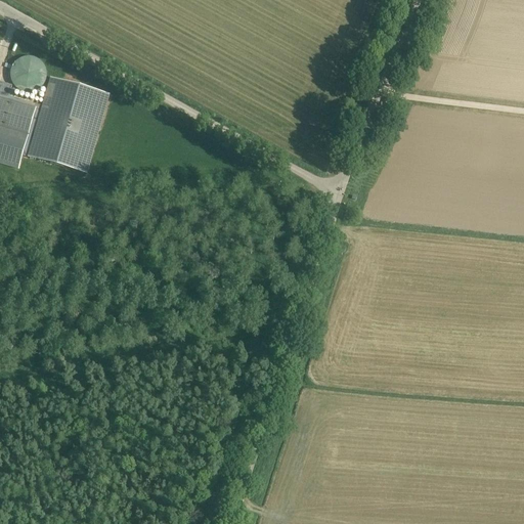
[(10,74),(10,76),(10,77),(10,79),(10,81),(11,82),(11,84),(12,85),(13,86),(14,88),(15,89),(17,90),(18,91),(19,92),(22,92),(23,93),(25,93),(27,93),(28,93),(30,93),(32,93),(33,93),(35,92),(36,92),(38,91),(39,90),(40,89),(41,88),(42,86),(43,85),(44,84),(45,82),(45,81),(46,79),(46,77),(46,76),(46,74),(46,72),(45,71),(45,69),(44,68),(43,66),(42,64),(41,63),(40,62),(39,61),(38,60),(36,59),(35,58),(33,58),(32,57),(30,57),(28,57),(27,57),(25,57),(23,58),(22,58),(19,59),(18,60),(17,61),(15,62),(14,63),(13,64),(12,66),(11,68),(11,69),(10,71),(10,72),(10,74)]
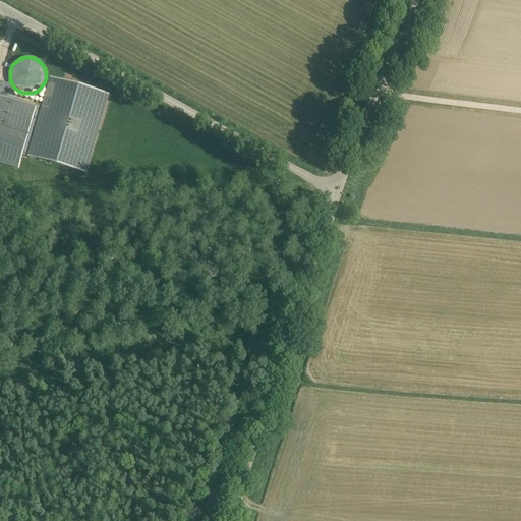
[(39,121),(35,135),(29,157),(87,173),(109,95),(51,78),(39,121)]
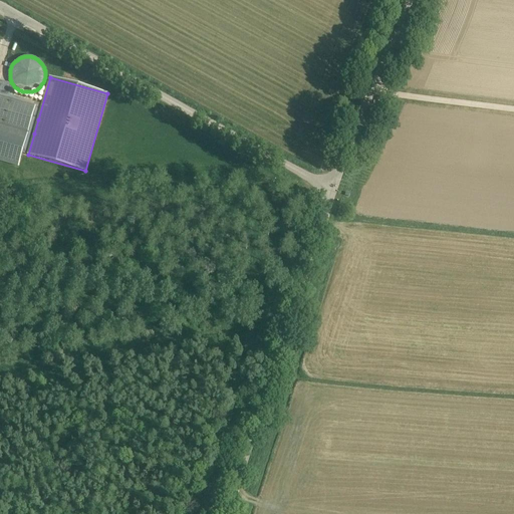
[(0,94),(36,105),(32,117),(38,119),(42,104),(9,95),(12,84),(0,80),(0,94)]
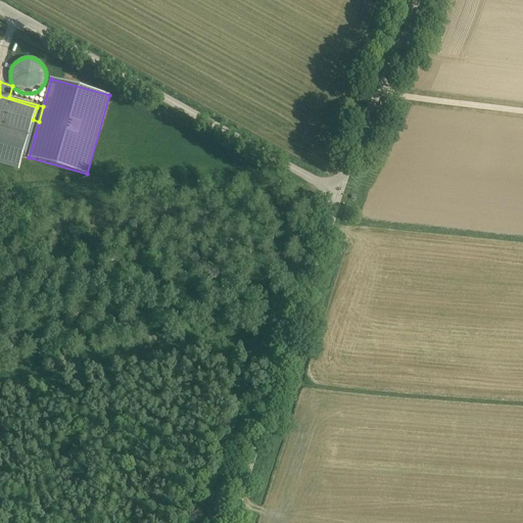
[(0,96),(0,126),(29,134),(33,120),(37,107),(0,96)]
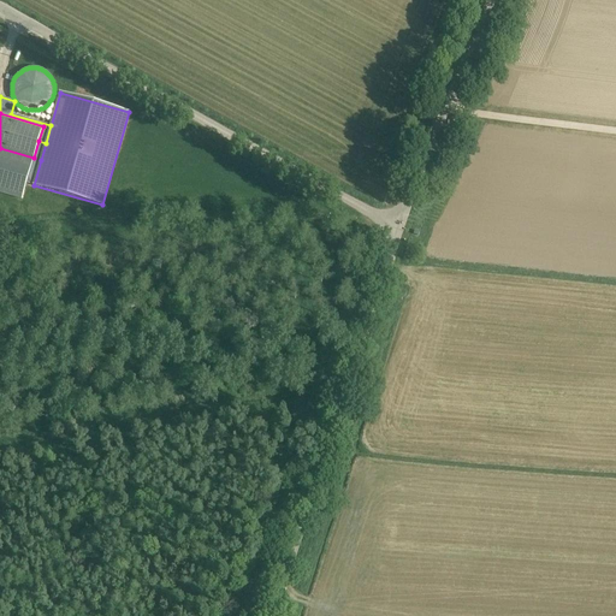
[(0,194),(22,200),(27,183),(34,158),(0,148),(0,194)]
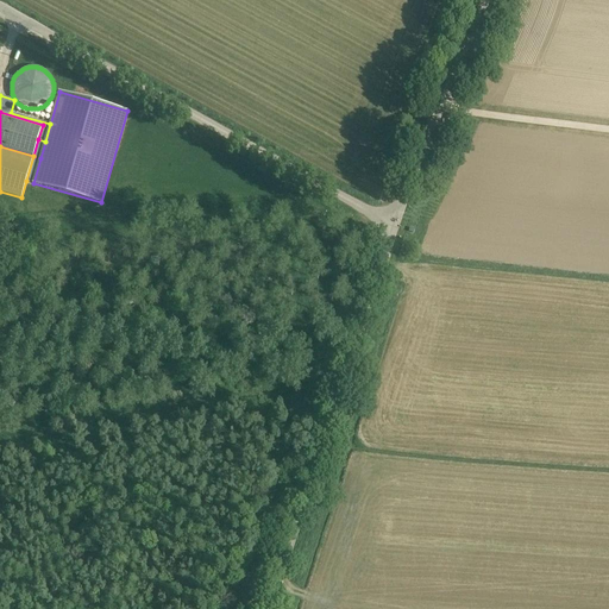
All buildings are outlined.
